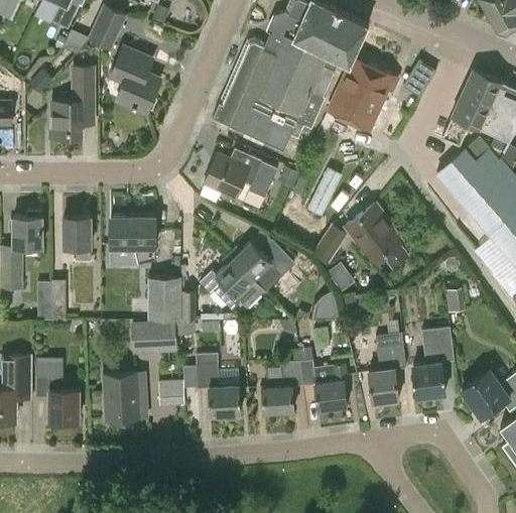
[(0,0),(0,13),(10,18),(17,0),(0,0)]
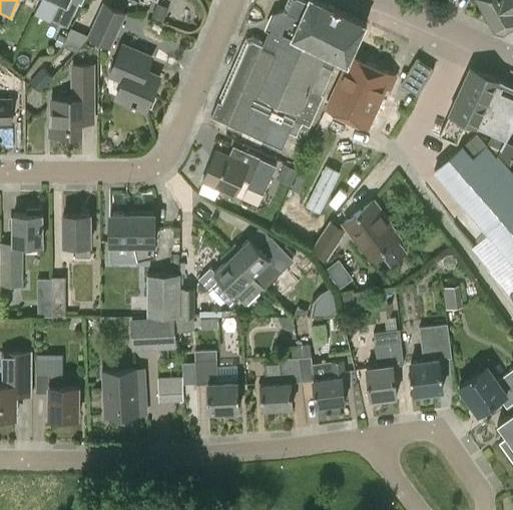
[(46,0),(60,6),(53,21),(67,28),(77,6),(68,1),(68,0),(46,0)]
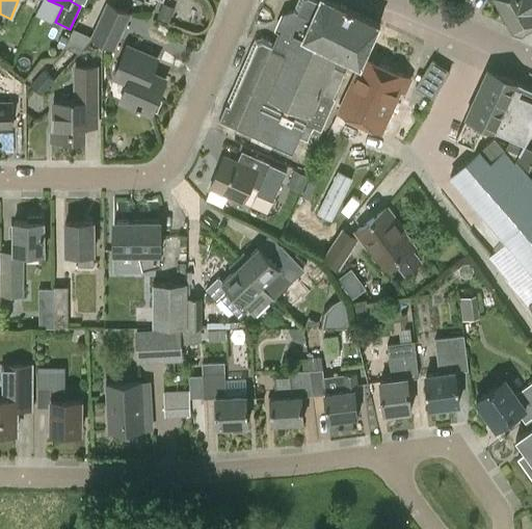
[(278,33),(273,44),(263,40),(255,43),(220,122),(235,130),(273,147),(292,154),(299,138),(308,142),(313,130),(320,133),(335,101),(333,100),(349,63),(358,68),(364,60),(378,27),(379,27),(380,25),(377,24),(377,25),(322,0),(319,0),(318,0),(298,0),(293,11),(287,14),(282,16),(274,31),(278,33)]
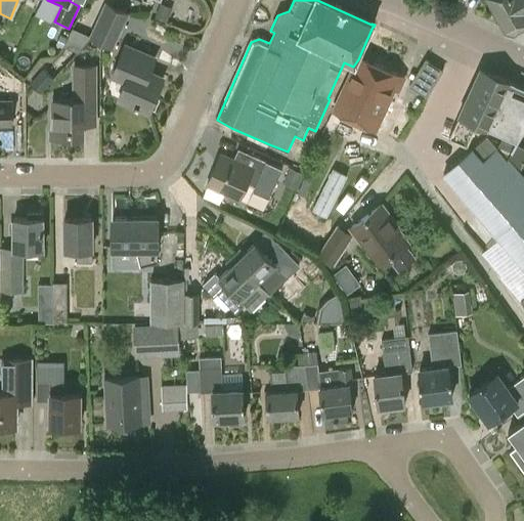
[(523,0),(486,0),(504,30),(504,31),(513,34),(513,33),(523,26),(523,0)]
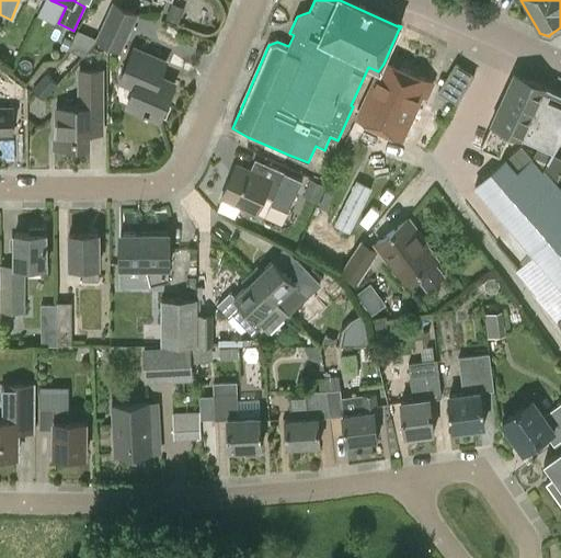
[(95,41),(95,43),(121,55),(139,16),(113,4),(95,41)]
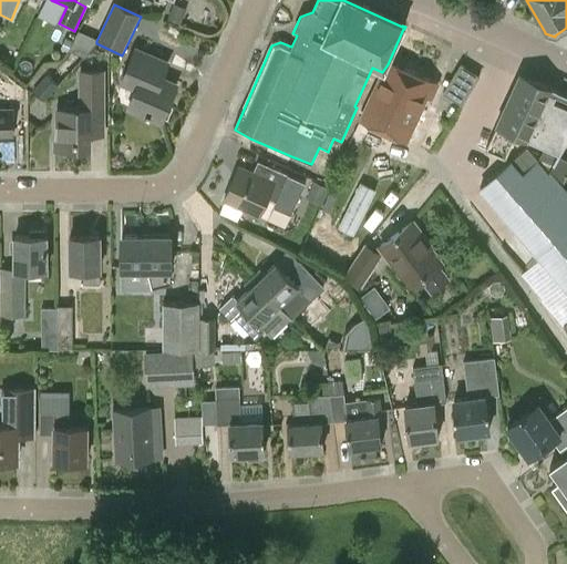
[(92,49),(96,43),(96,41),(78,33),(72,44),(69,52),(83,58),(92,49)]
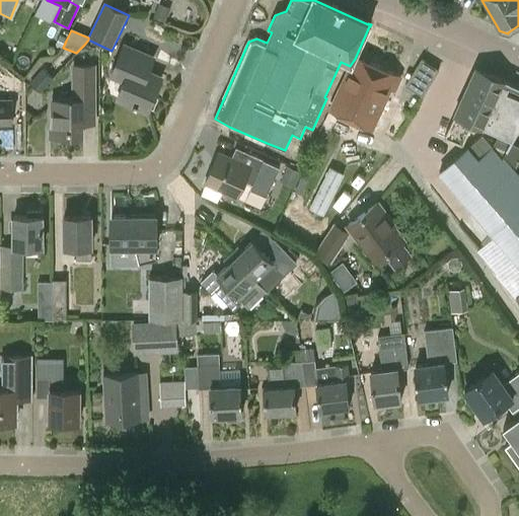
[(123,44),(108,79),(123,85),(130,88),(124,103),(147,114),(161,80),(149,76),(157,57),(123,44)]
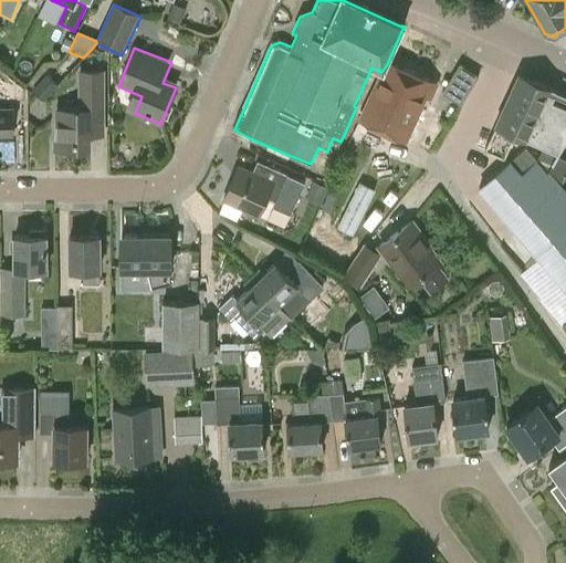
[(387,64),(381,72),(359,122),(406,143),(432,85),(387,64)]
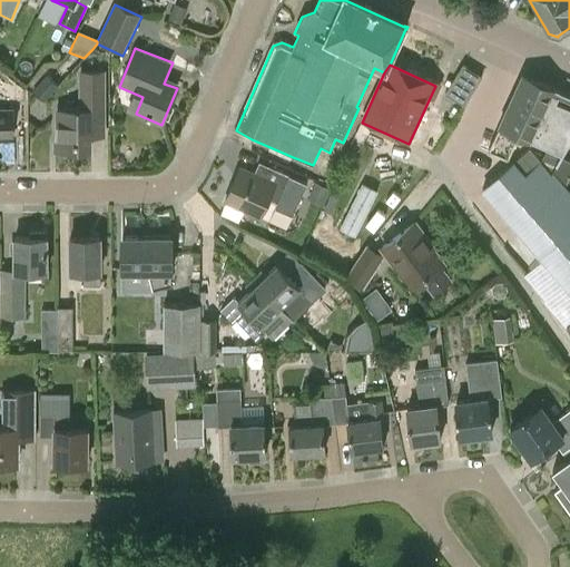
[(482,79),(462,67),(444,96),(463,108),(482,79)]
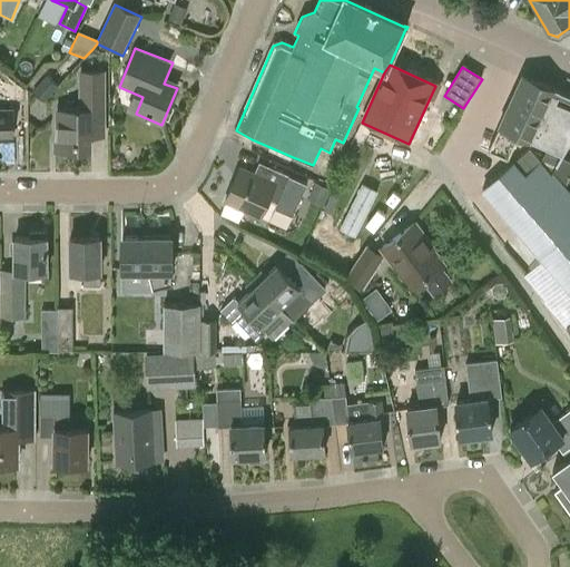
[(78,74),(78,113),(56,113),(56,154),(90,154),(91,113),(106,113),(106,72),(78,74)]
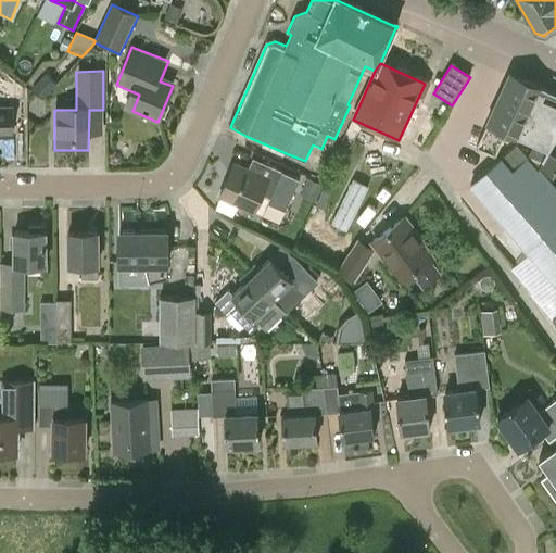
[(47,76),(32,91),(42,101),(57,86),(47,76)]
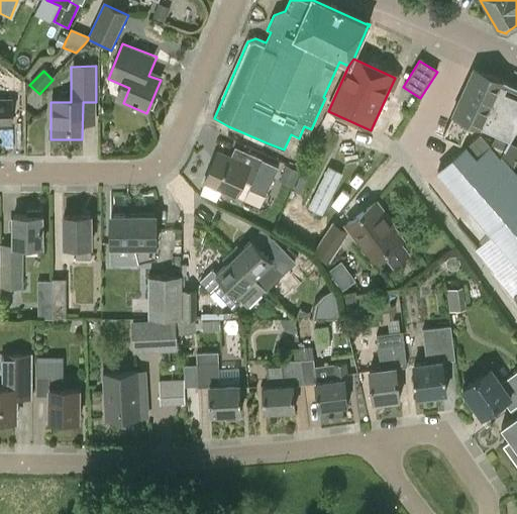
[(472,123),(491,79),(473,71),(453,116),(443,138),(461,146),(472,123)]
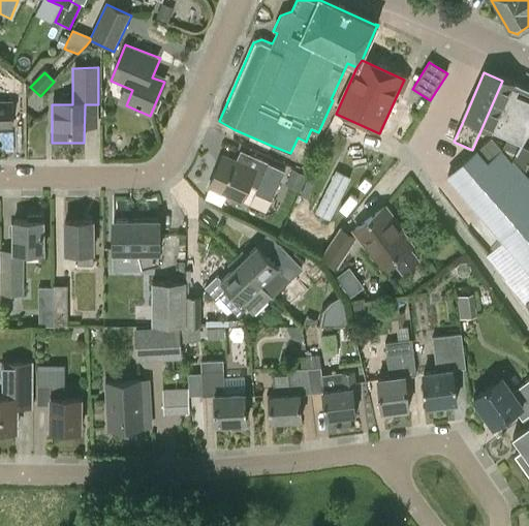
[(519,88),(502,81),(483,126),(496,133),(519,88)]
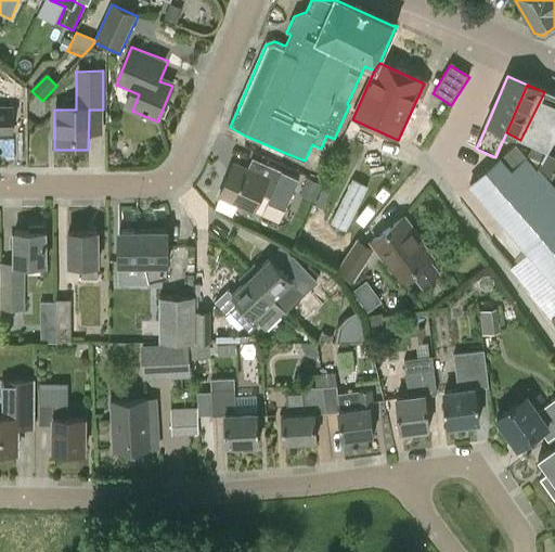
[(554,97),(544,92),(520,140),(546,153),(554,138),(554,97)]
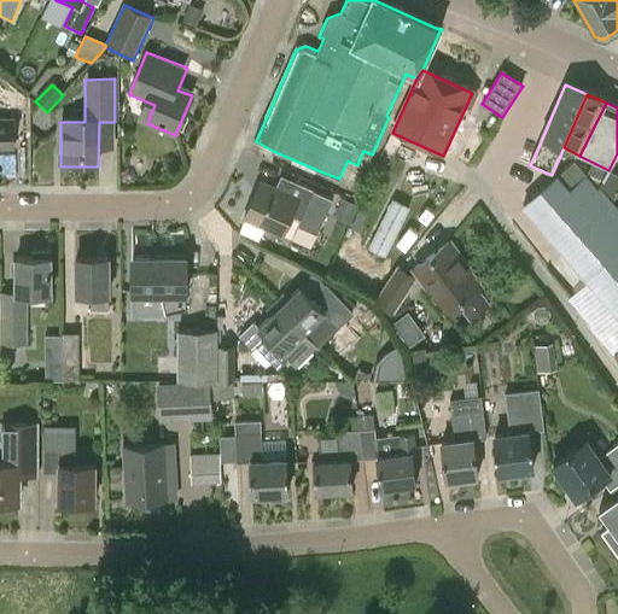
[(0,151),(15,151),(15,138),(13,122),(0,122),(0,151)]
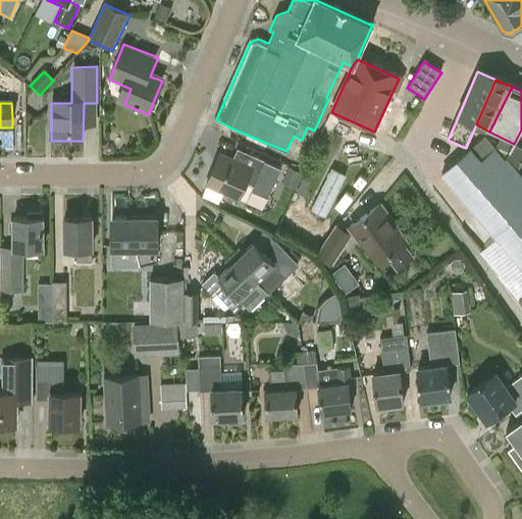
[(479,163),(492,151),(487,145),(482,139),(468,151),(479,163)]
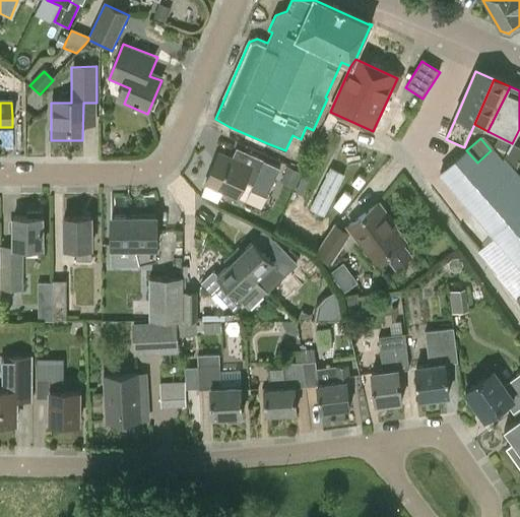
[(519,162),(519,149),(512,145),(505,158),(518,166),(519,162)]
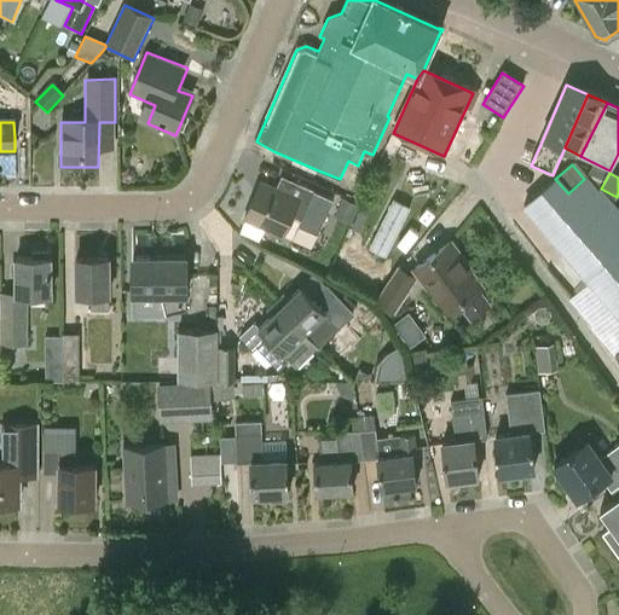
[(281,178),(275,192),(260,185),(243,221),(282,239),(291,219),(302,224),(316,193),(281,178)]
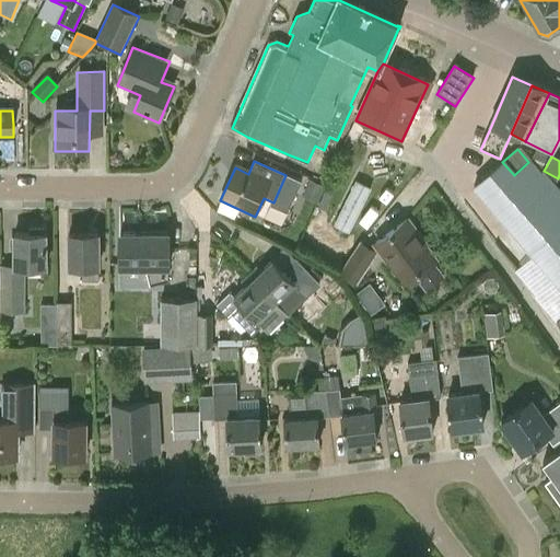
[(481,181),(470,189),(559,291),(559,318),(555,324),(559,328),(559,190),(543,172),(540,175),(537,172),(528,162),(514,175),(502,162),(481,181)]
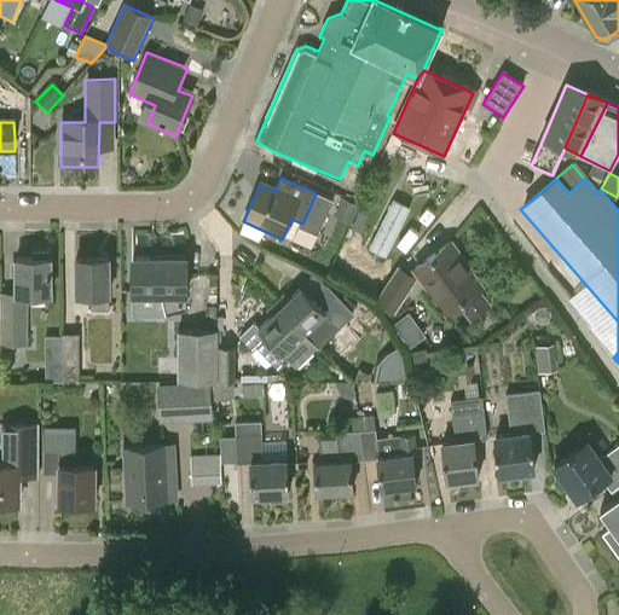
[(334,218),(352,222),(357,206),(340,201),(334,218)]
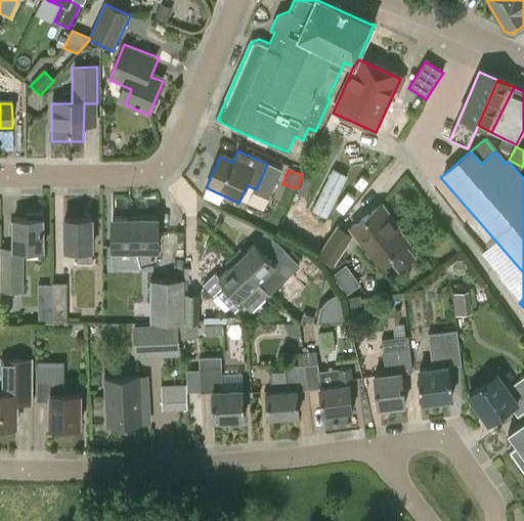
[(416,260),(405,247),(407,246),(381,208),(350,230),(377,268),(388,260),(397,273),(416,260)]
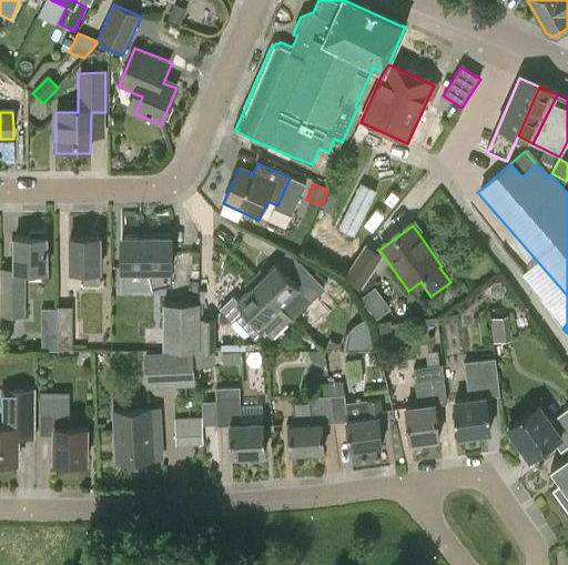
[(13,240),(13,270),(0,270),(0,319),(24,319),(24,274),(47,274),(47,240),(44,240),(44,234),(29,234),(29,240),(13,240)]
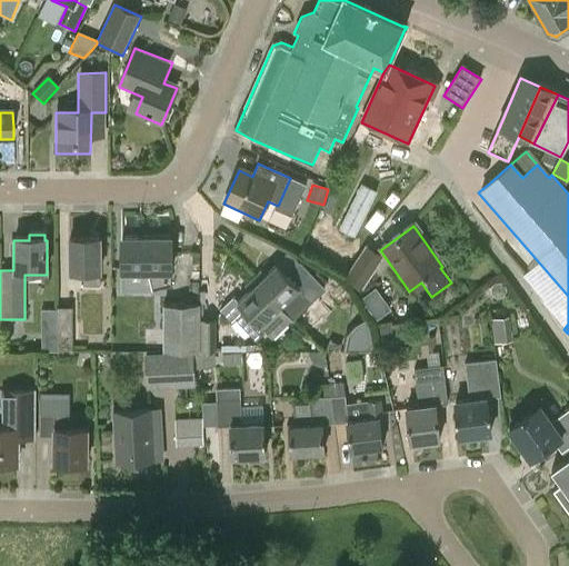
[(170,286),(170,272),(170,240),(170,237),(152,237),(152,240),(121,240),(121,274),(148,272),(152,291),(170,286)]
